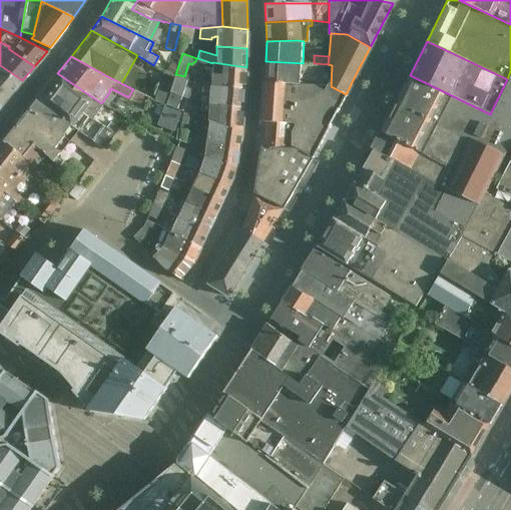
[(303,63),(266,61),(265,80),(292,82),(302,83),(303,63)]
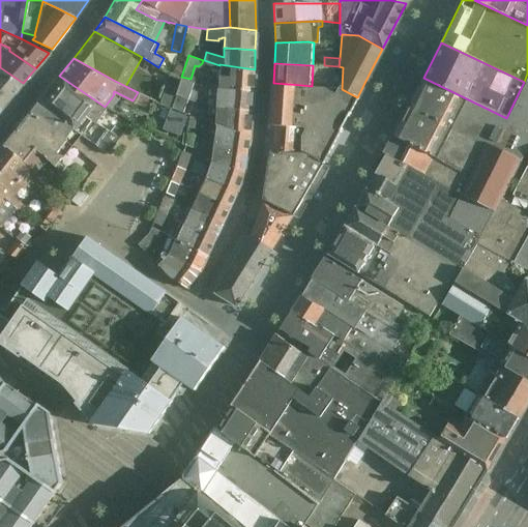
[(220,65),(218,84),(217,87),(253,91),(255,69),(220,64),(220,65)]
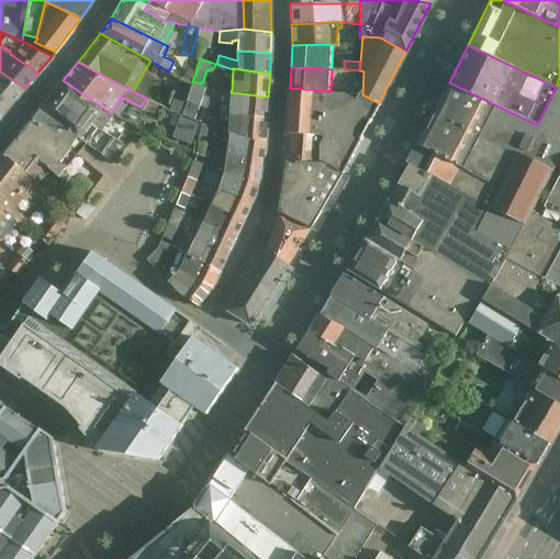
[(0,116),(24,88),(0,71),(0,116)]
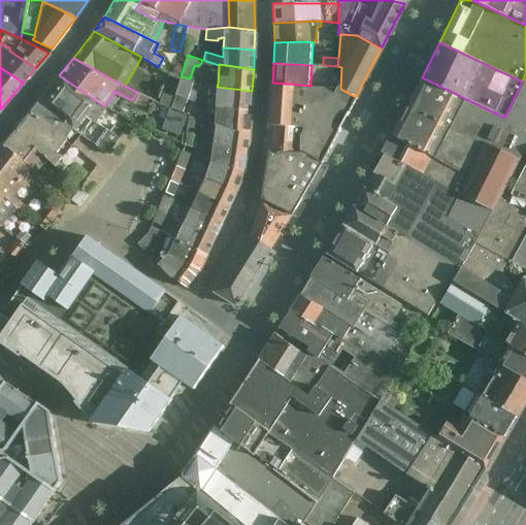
[(525,73),(522,81),(504,118),(422,77),(395,130),(396,131),(396,130),(403,134),(401,139),(431,156),(466,174),(457,192),(447,215),(480,232),(497,198),(525,139),(525,73)]
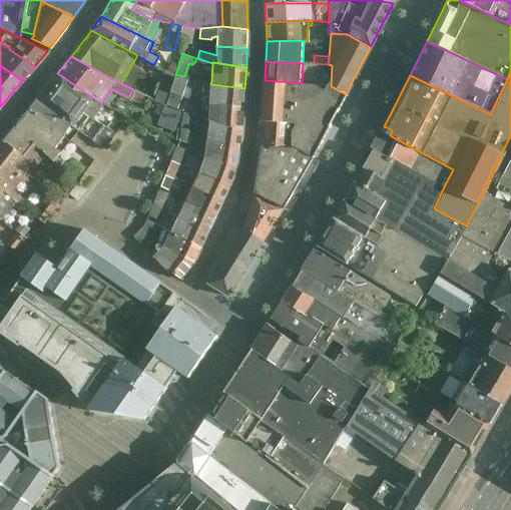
[(101,103),(57,73),(47,85),(87,116),(91,118),(102,104),(101,103)]
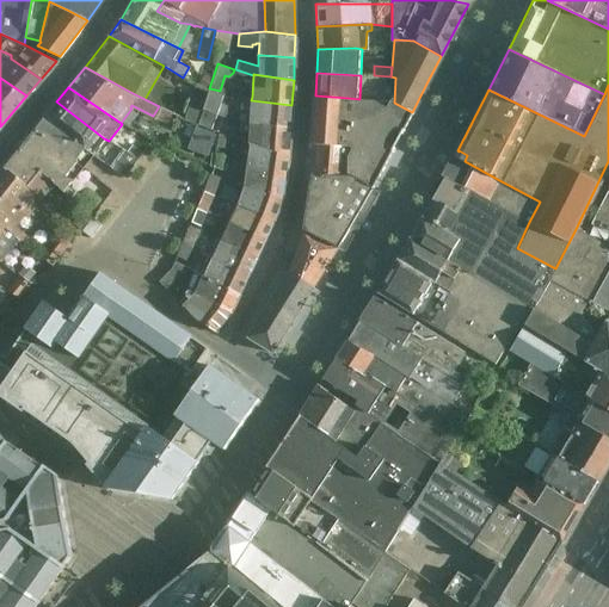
[(220,91),(209,88),(204,101),(202,109),(215,113),(223,116),(227,105),(220,103),(222,94),(219,93),(220,91)]
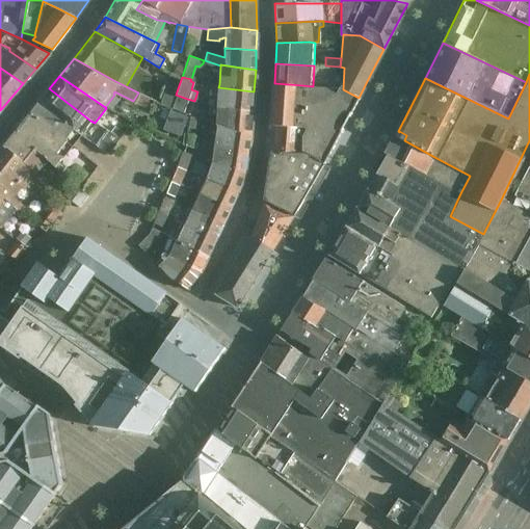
[(212,99),(212,103),(212,106),(253,110),(254,91),(218,87),(219,84),(208,83),(207,88),(218,89),(217,99),(212,99)]
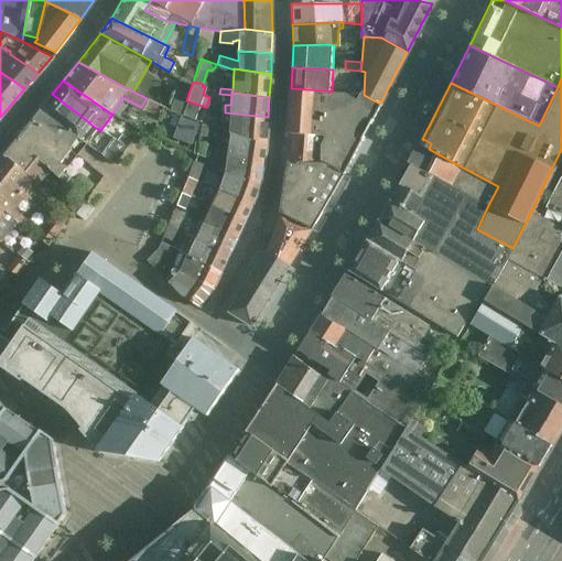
[(321,90),(291,88),(288,132),(315,137),(321,90)]
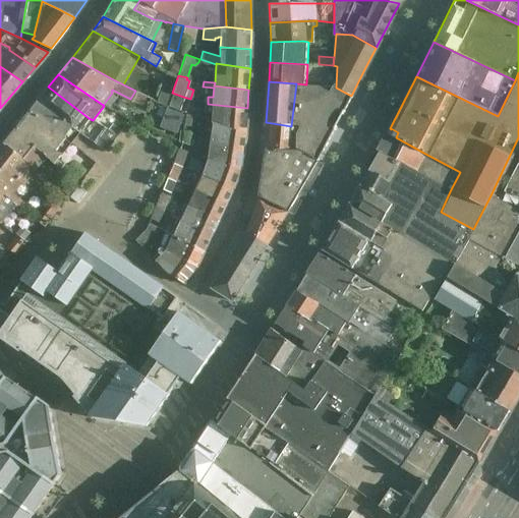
[(163,82),(156,101),(166,105),(167,105),(172,93),(174,87),(163,82)]
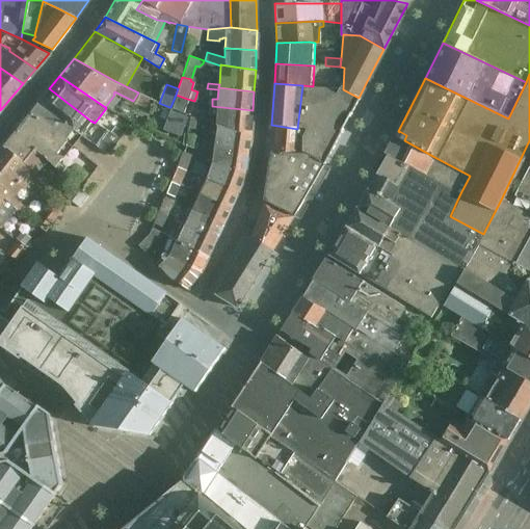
[(313,86),(302,85),(297,129),(307,129),(305,157),(310,157),(323,163),(359,98),(343,89),(340,87),(337,93),(333,90),(313,86)]
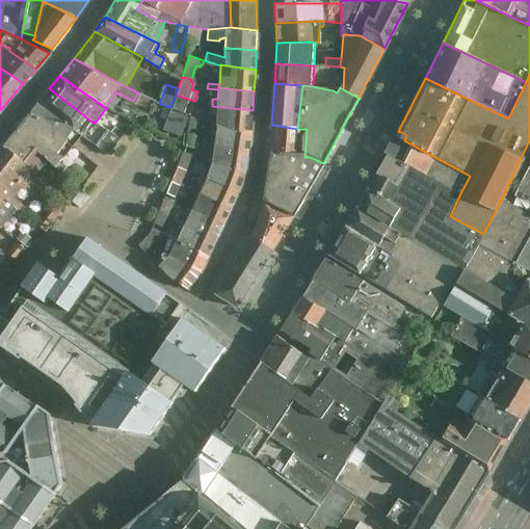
[(90,121),(49,88),(38,102),(80,134),(90,121)]
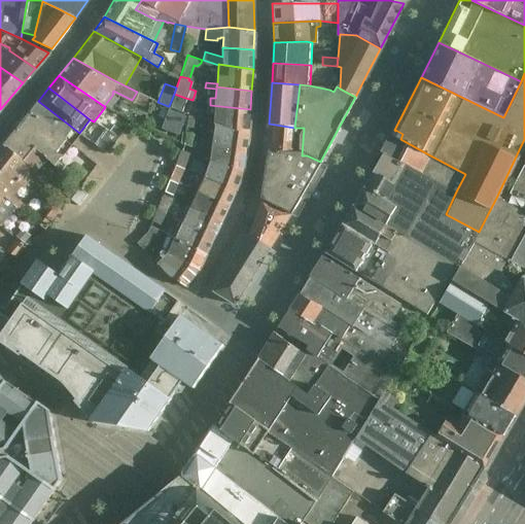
[(174,94),(169,106),(180,110),(185,98),(174,94)]
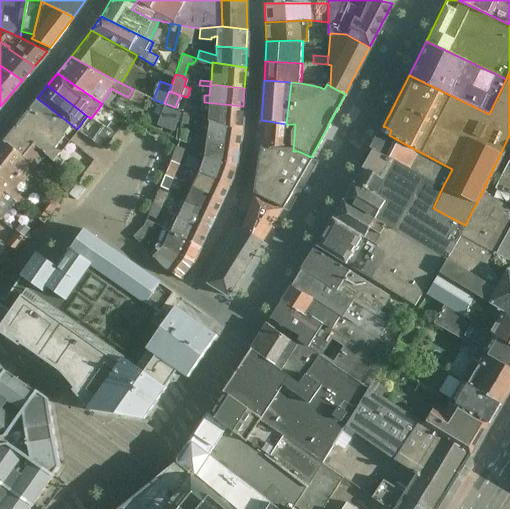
[(52,160),(59,165),(63,160),(57,154),(74,133),(77,129),(37,98),(34,103),(30,108),(2,143),(15,153),(20,148),(26,153),(32,145),(45,154),(52,160)]
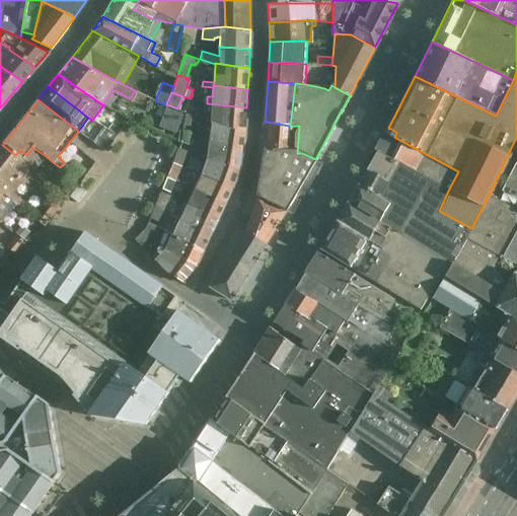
[(207,100),(203,100),(202,109),(212,111),(211,120),(224,125),(244,132),(246,107),(207,103),(207,100)]
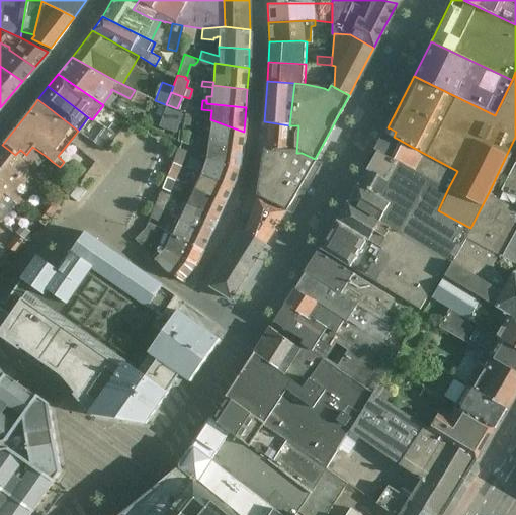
[(165,104),(157,124),(174,132),(183,110),(177,108),(166,104),(165,104)]
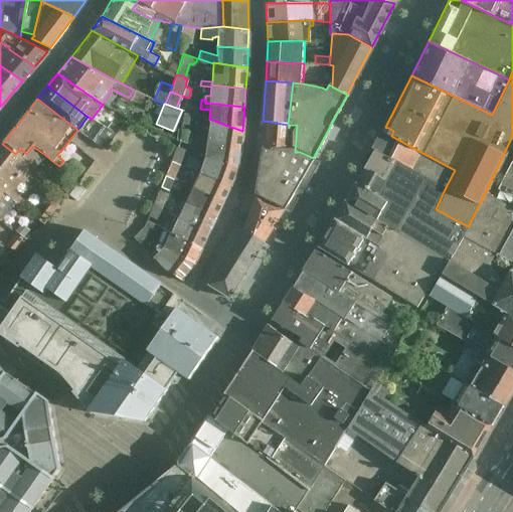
[(189,125),(192,114),(182,112),(179,122),(189,125)]
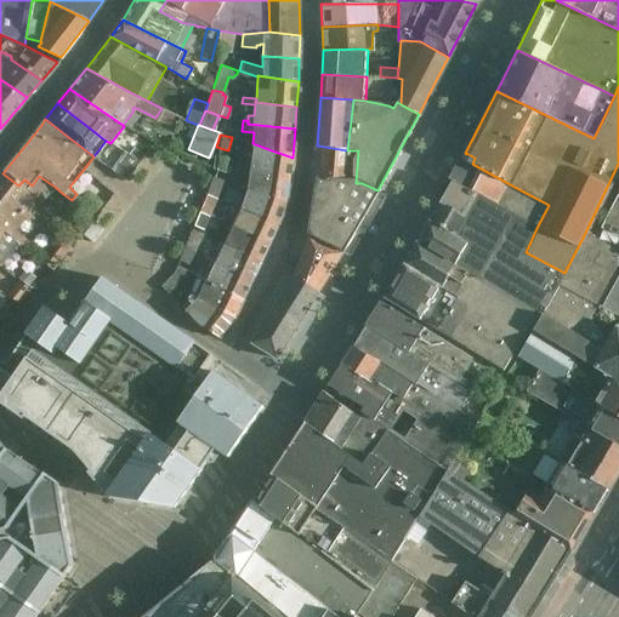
[(268,149),(253,143),(253,144),(254,146),(250,166),(289,178),(293,158),(268,149)]
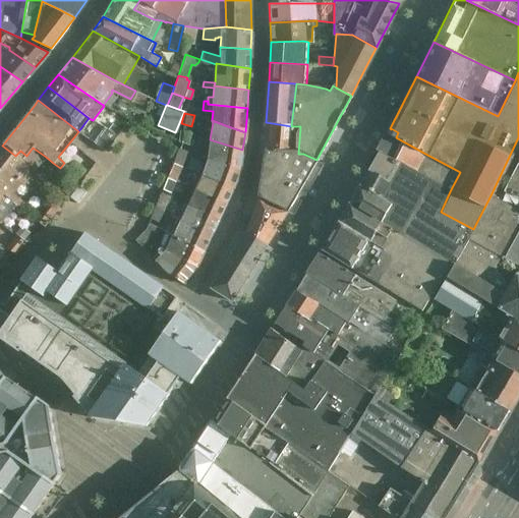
[(291,126),(266,122),(264,148),(256,194),(288,210),(316,160),(303,154),(298,154),(290,154),(291,126)]
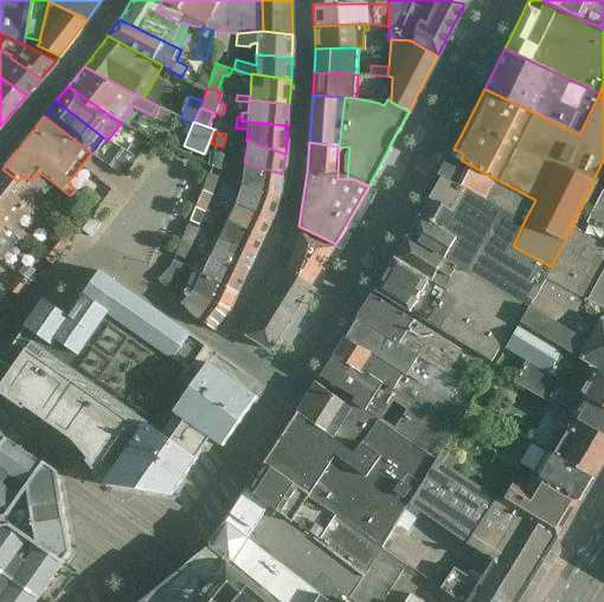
[(132,143),(127,149),(135,156),(140,151),(132,143)]
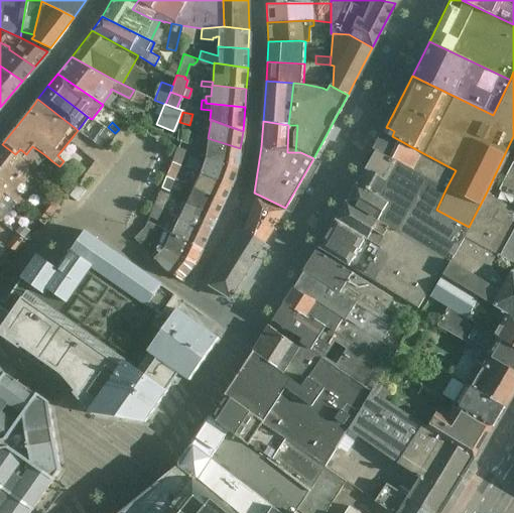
[(105,124),(93,141),(104,148),(115,133),(108,127),(105,124)]
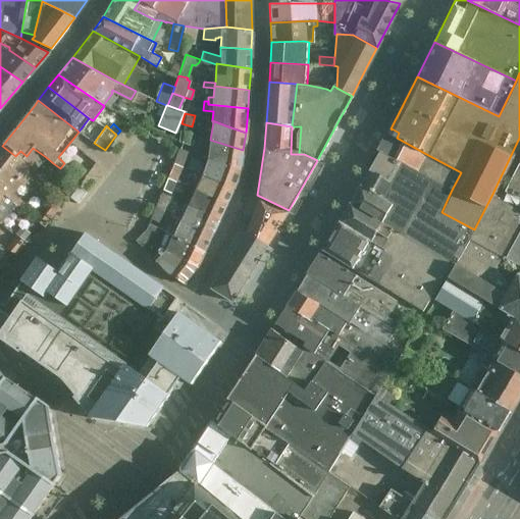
[(183,130),(180,142),(189,145),(191,133),(183,130)]
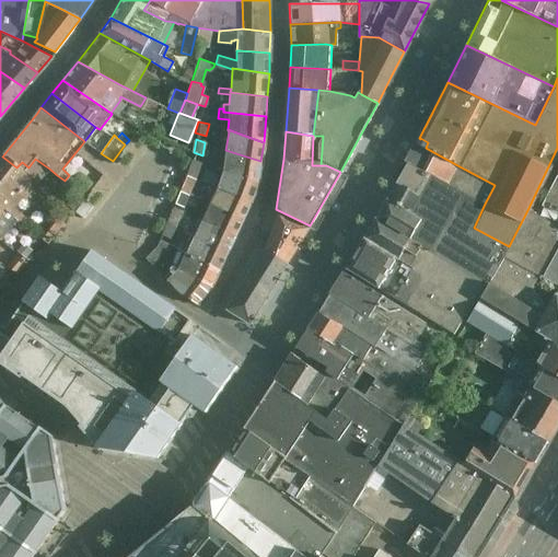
[(417,142),(406,162),(485,204),(495,185),(457,165),(426,148),(418,143),(418,142),(417,142)]
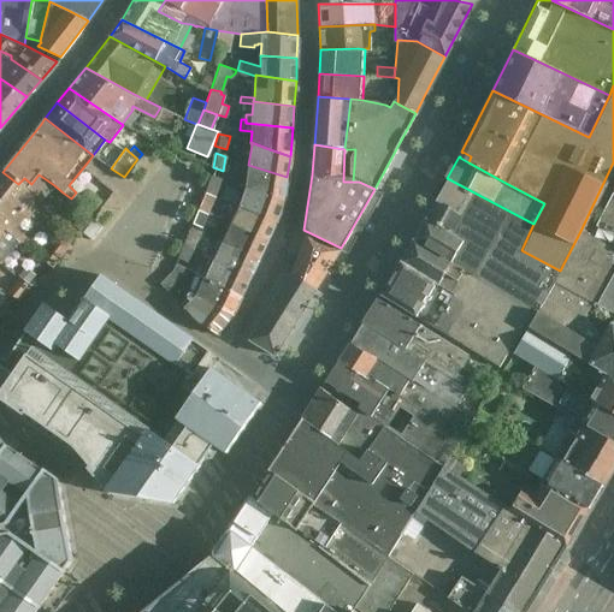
[(287,177),(248,165),(244,185),(244,186),(284,198),(287,177)]
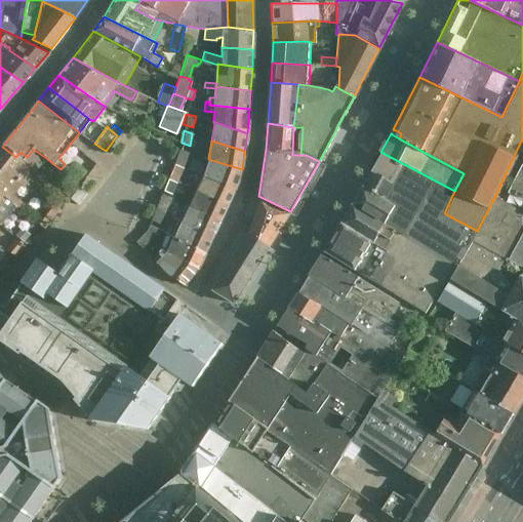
[(15,157),(2,147),(0,149),(0,167),(21,185),(22,185),(23,183),(25,186),(28,182),(46,158),(33,149),(27,157),(21,152),(15,157)]
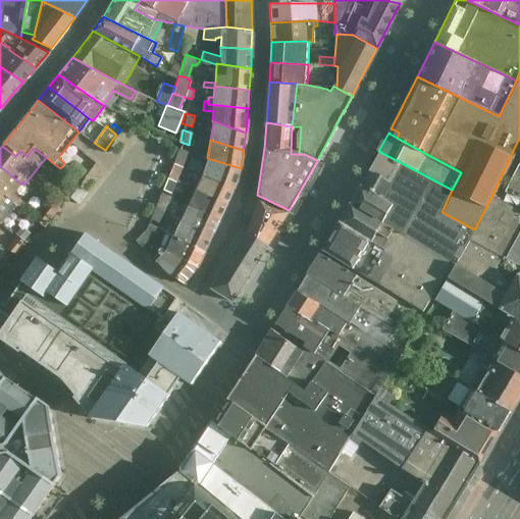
[(188,152),(178,148),(175,157),(184,161),(188,152)]
